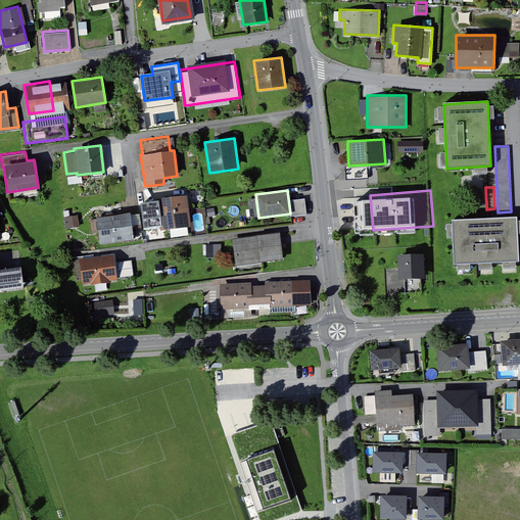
[(142,200),(140,200),(144,232),(190,226),(186,194),(142,200)]
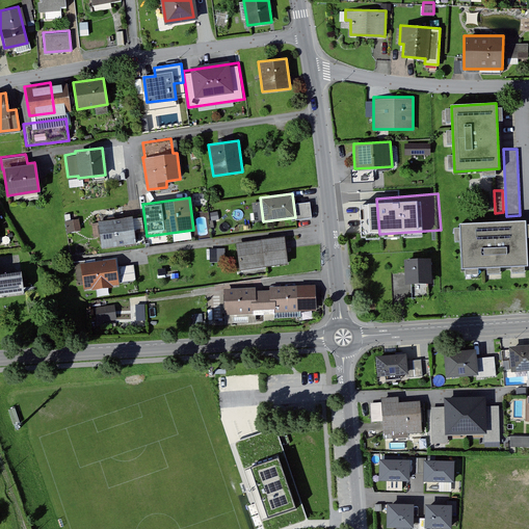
[(75,215),(62,217),(65,229),(77,227),(75,215)]
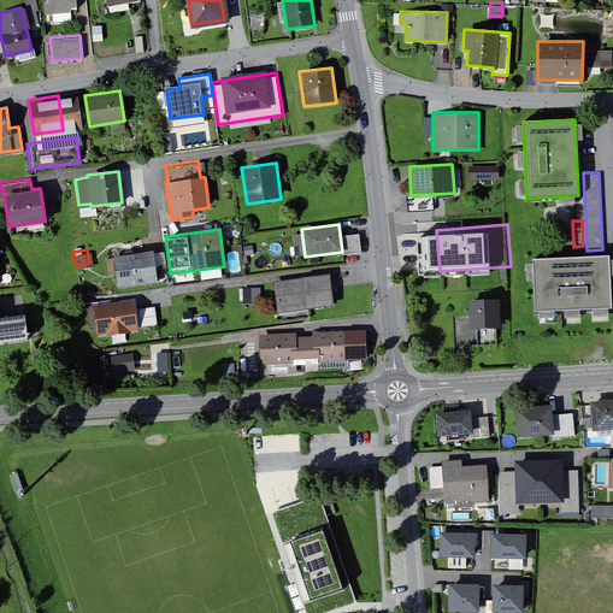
[(152,251),(112,255),(117,289),(157,284),(152,251)]
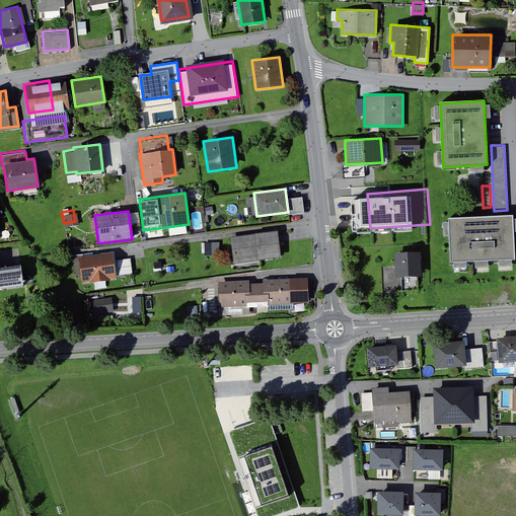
[(513,216),(449,219),(451,263),(515,259),(513,216)]
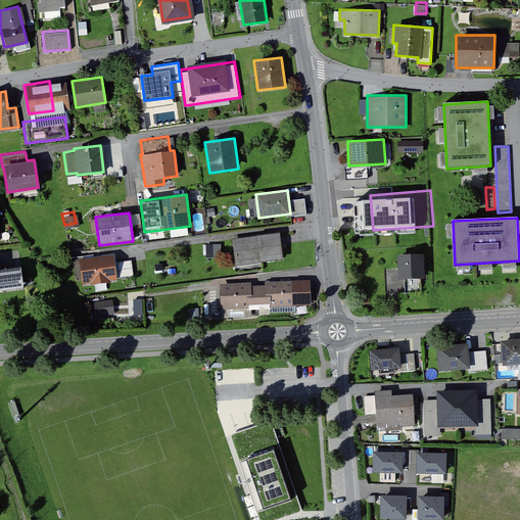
[(279,232),(231,237),(234,264),(282,258),(279,232)]
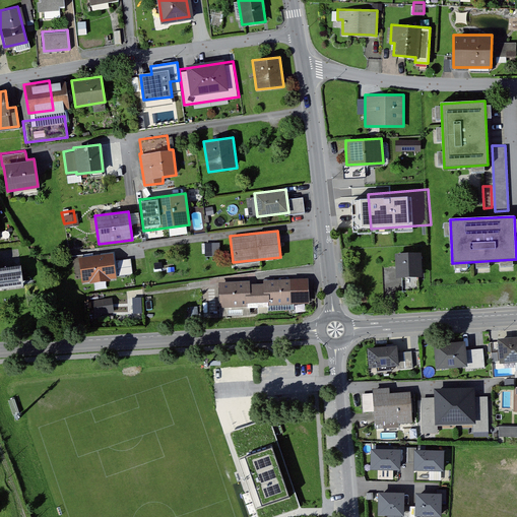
[(112,252),(78,256),(81,281),(116,277),(112,252)]
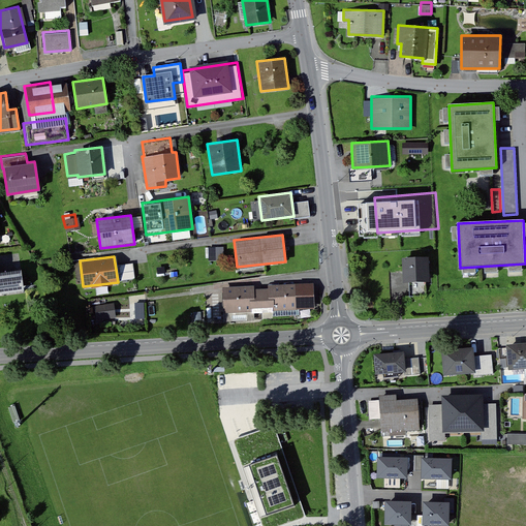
[(428,256),(402,257),(403,281),(429,281),(428,256)]
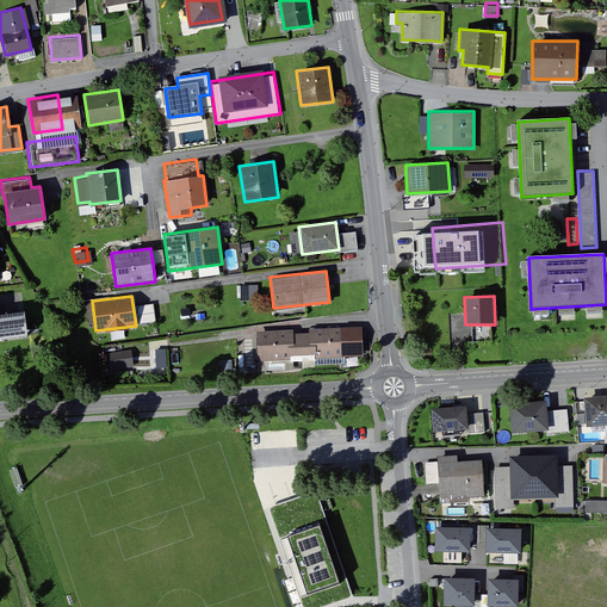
[(0,338),(26,334),(23,311),(0,315),(0,338)]
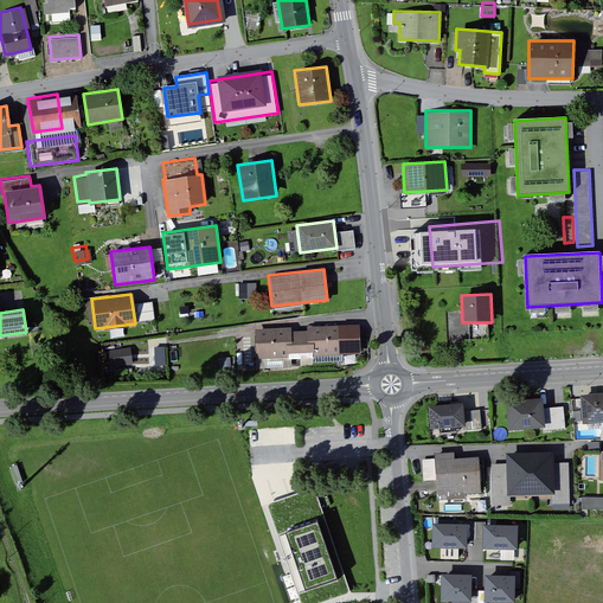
[(147,315),(148,332),(170,329),(168,314),(147,315)]
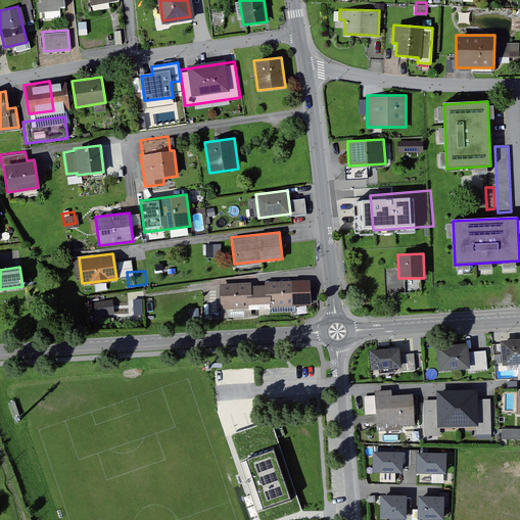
[(265,281),(220,283),(221,309),(266,306),(310,304),(309,279),(265,281)]
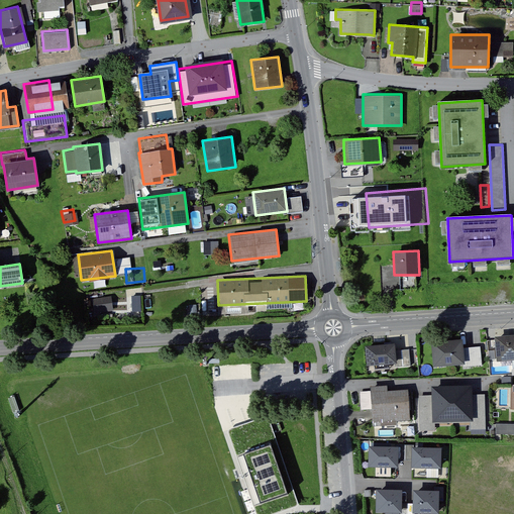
[(203,287),(203,298),(214,297),(214,286),(203,287)]
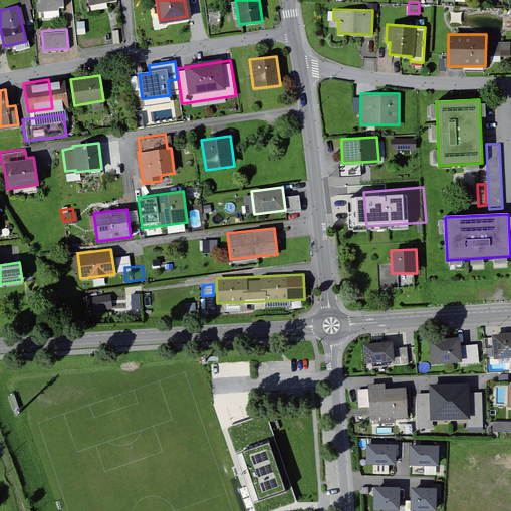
[(89,293),(90,308),(110,307),(108,292),(89,293)]
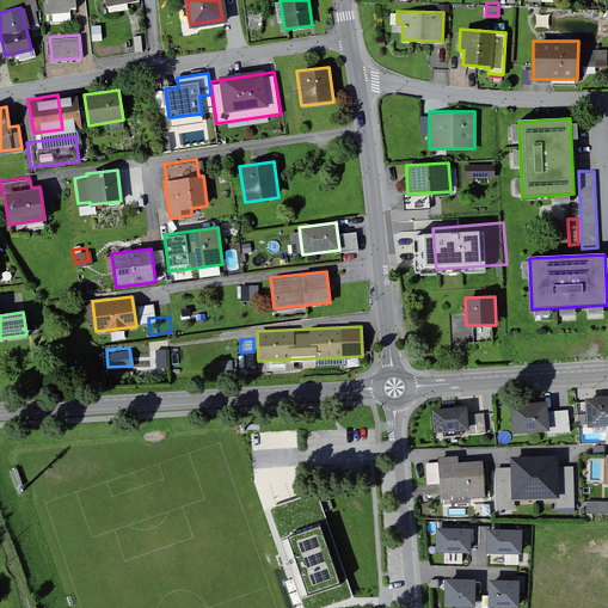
[(607,392),(585,394),(588,424),(605,423),(607,422),(607,392)]
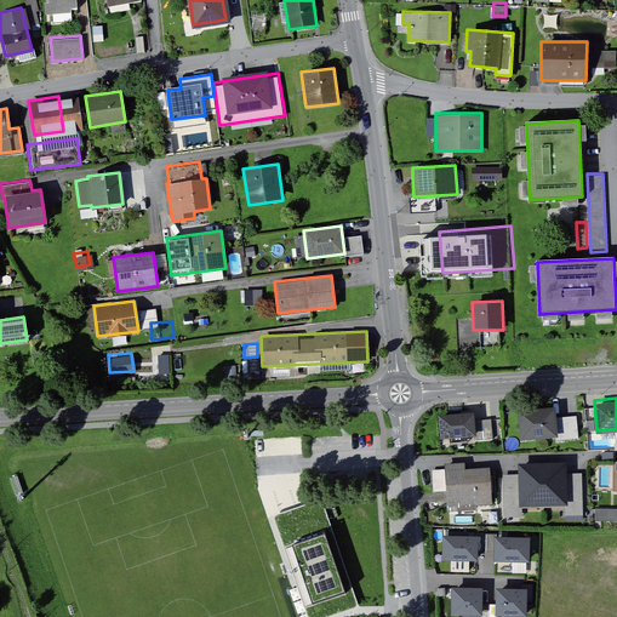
[(553,409),(521,411),(523,435),(555,433),(554,416),(553,409)]
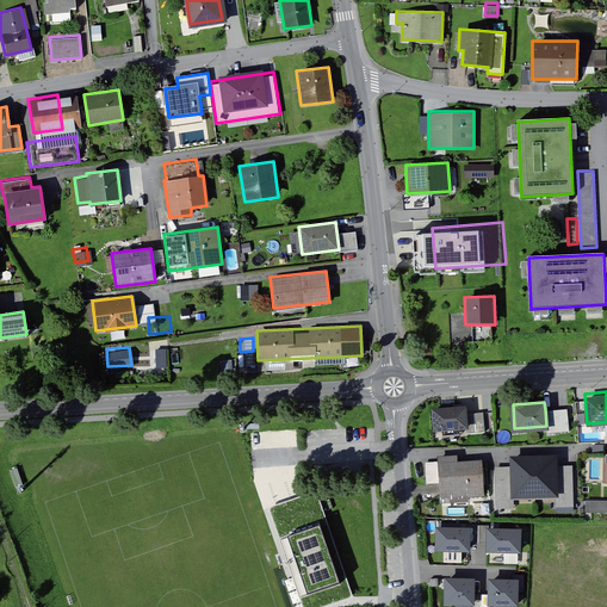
[(464,406),(433,408),(434,427),(465,425),(464,410),(464,406)]
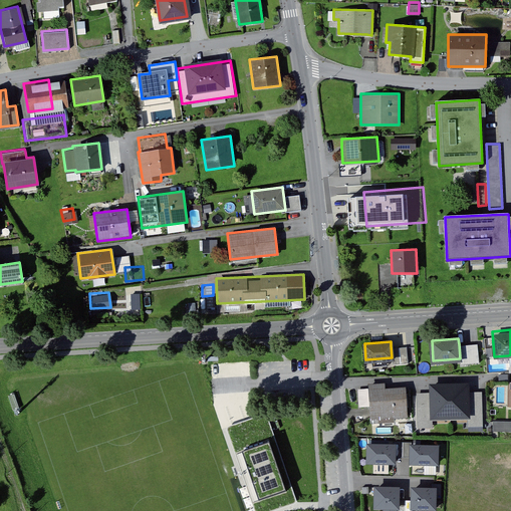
[(468,343),(459,344),(460,358),(478,357),(477,343),(468,343)]
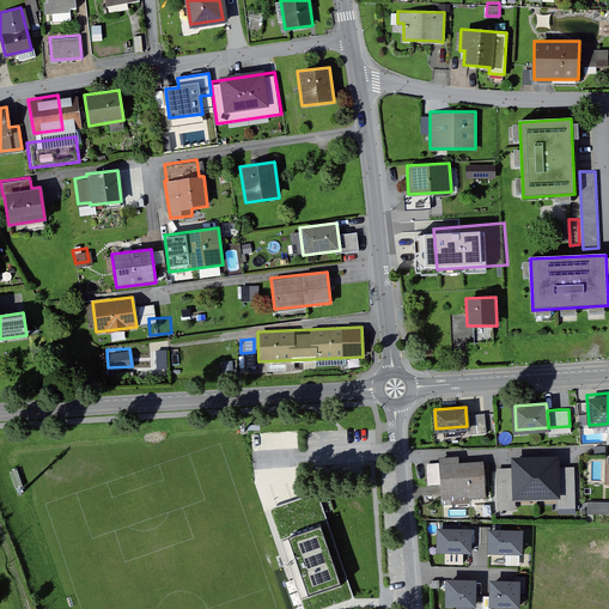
[(475,412),(466,412),(467,426),(467,432),(486,430),(485,410),(475,412)]
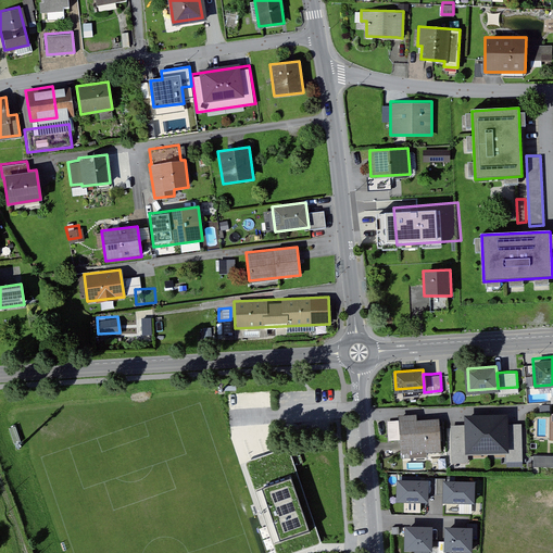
[(510,414),(465,415),(466,455),(511,454),(510,414)]
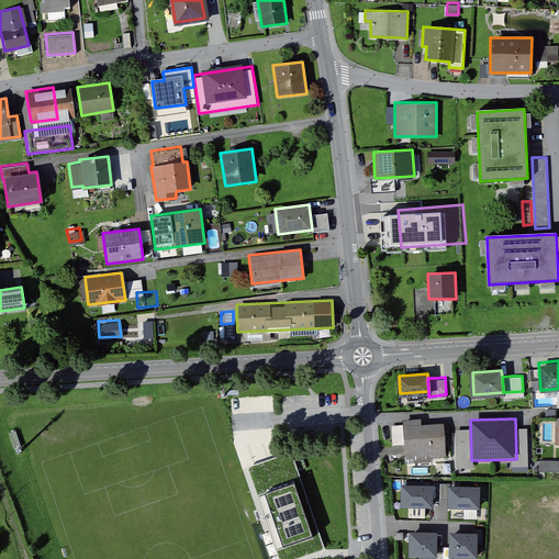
[(400,422),(389,423),(390,443),(401,443),(400,422)]
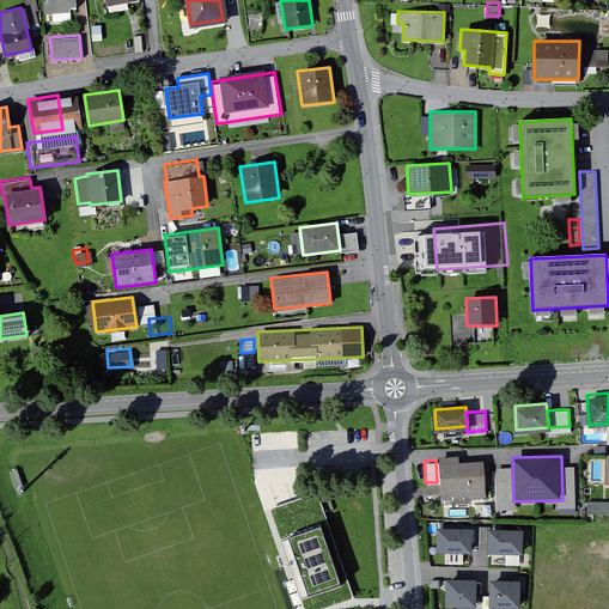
[(481,495),(477,461),(439,463),(440,485),(442,499),(481,495)]
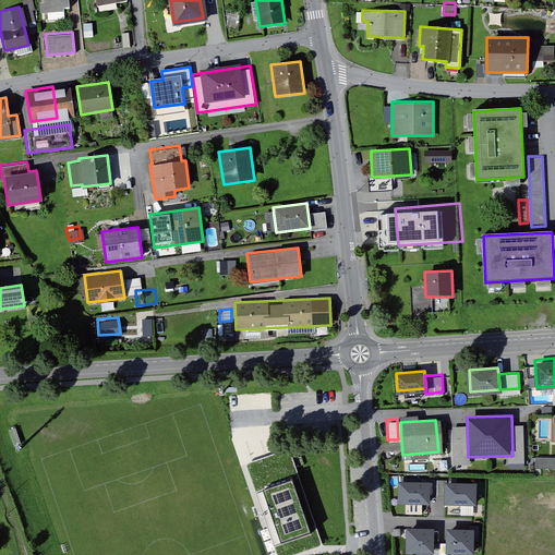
[(288,449),(245,463),(276,554),(296,554),(321,546),(288,449)]
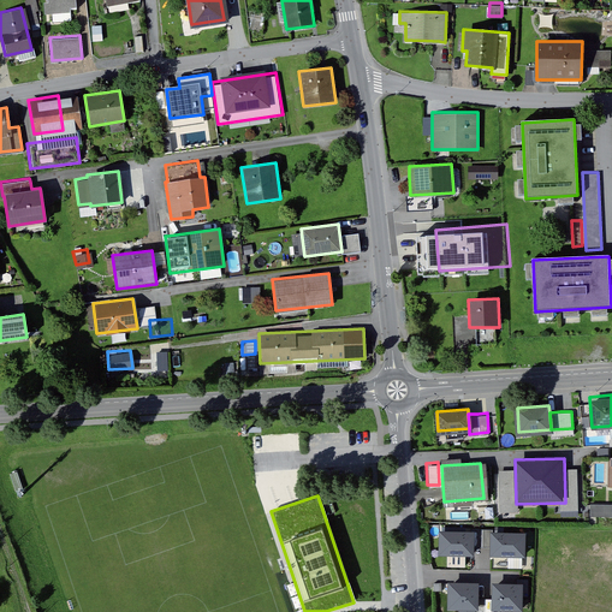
[(611,499),(587,500),(587,512),(611,512),(611,499)]
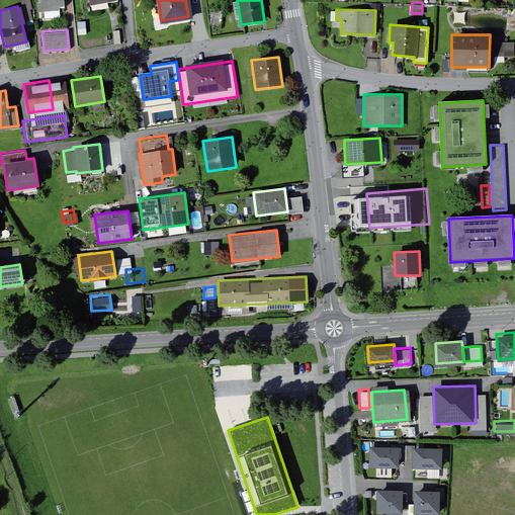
[(401,447),(369,446),(369,467),(400,468),(401,447)]
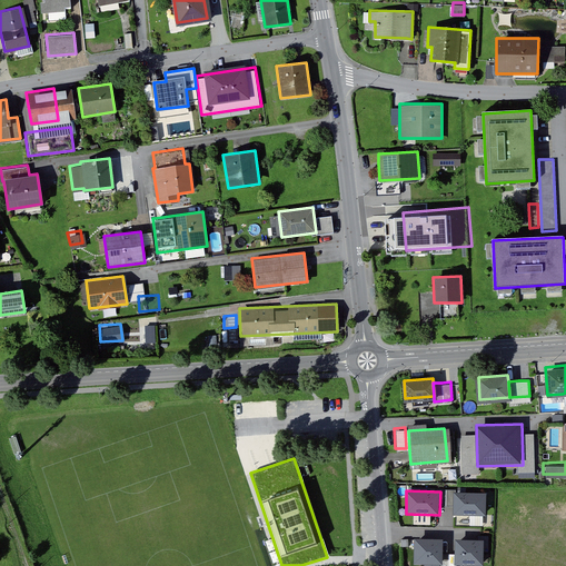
[(487,492),(455,492),(454,515),(487,516),(487,492)]
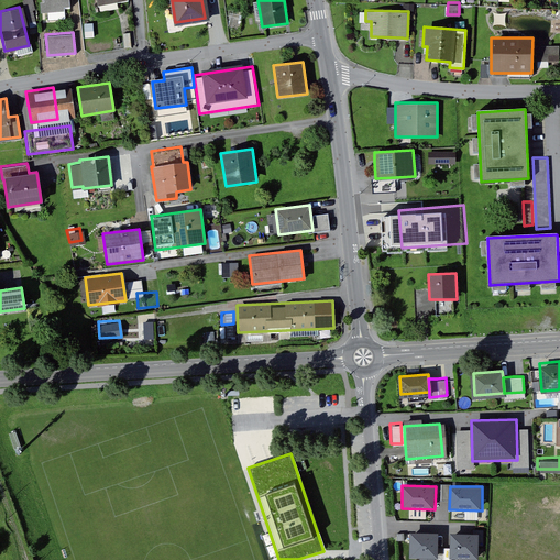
[(439,533),(410,533),(409,558),(439,558),(439,533)]
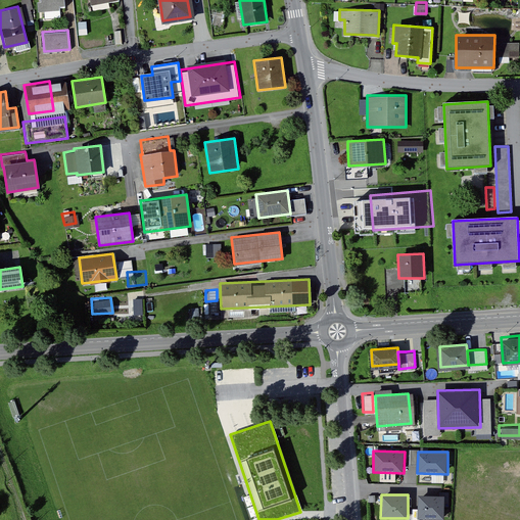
[(444,495),(419,494),(419,519),(444,519),(444,495)]
